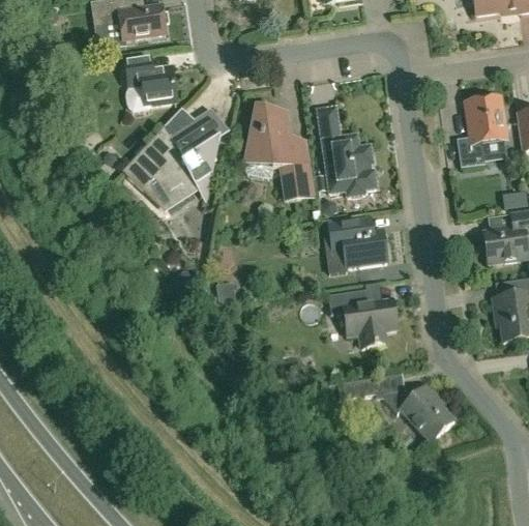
[(113,0),(92,3),(95,25),(105,24),(108,45),(107,45),(107,46),(109,46),(123,44),(123,40),(166,34),(162,5),(137,9),(136,0),(113,0)]
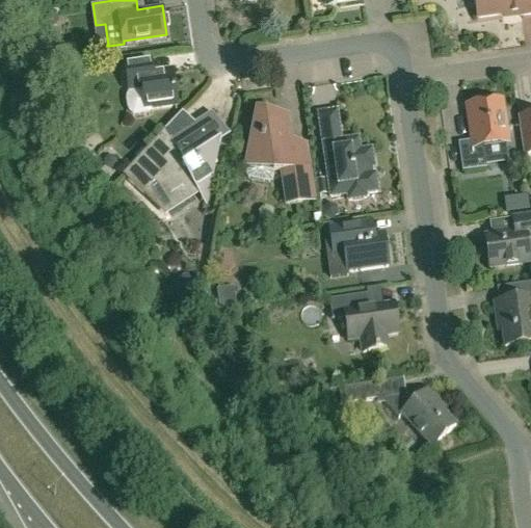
[(519,11),(530,9),(530,0),(474,0),(476,14),(519,7),(519,11)]
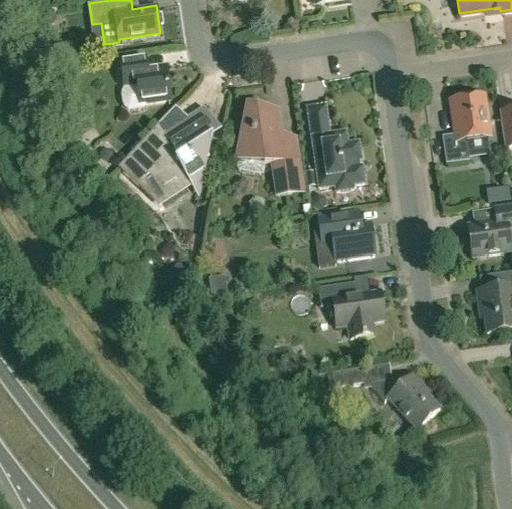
[(123,85),(126,84),(123,88),(122,93),(122,98),(123,101),(125,105),(129,108),(146,106),(149,101),(169,98),(164,65),(146,67),(145,55),(119,59),(123,85)]
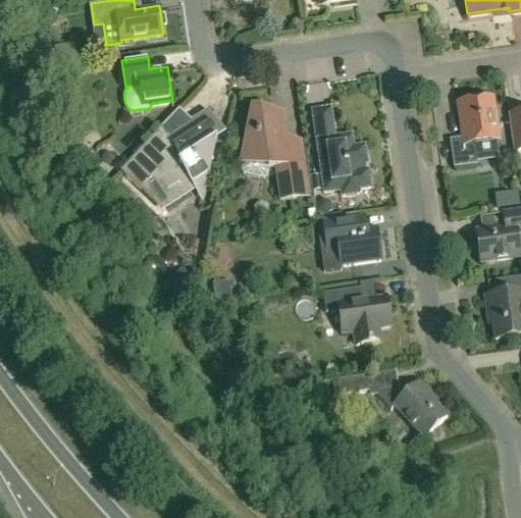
[(473,142),(497,139),(490,97),(458,102),(463,137),(449,139),(453,165),(475,162),(473,142)]
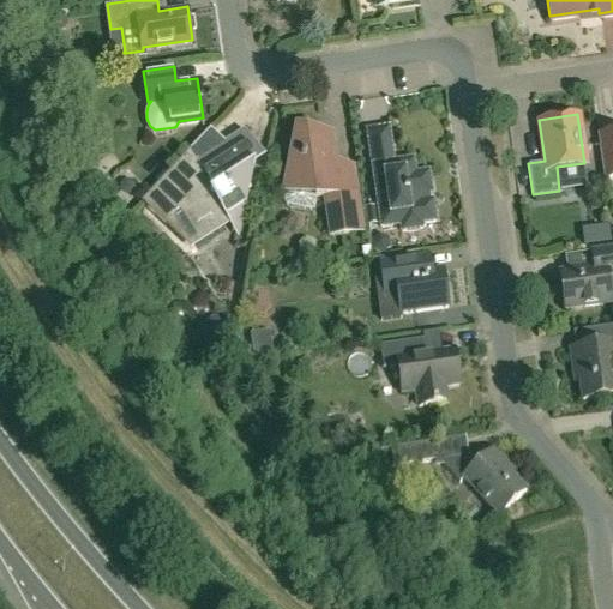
[(430,198),(428,190),(430,190),(427,169),(414,172),(412,156),(391,160),(386,126),(366,128),(379,224),(400,222),(401,229),(422,225),(421,221),(434,219),(431,198),(430,198)]
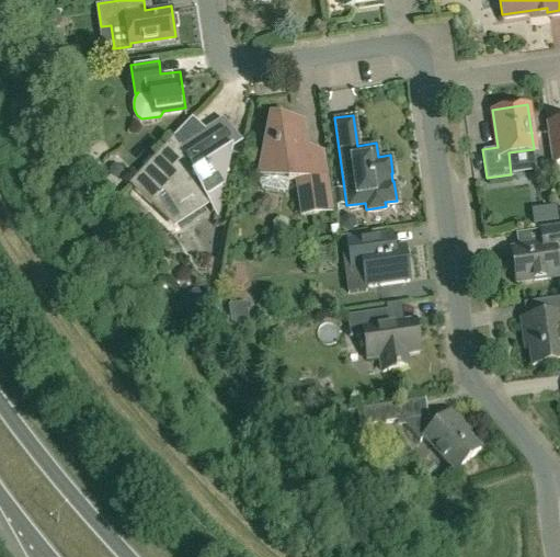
[(548,129),(546,129),(550,161),(559,159),(559,116),(547,118),(548,129)]
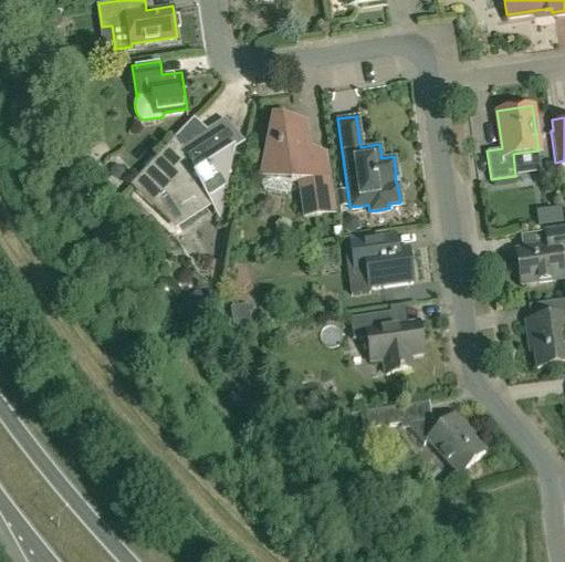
[(203,134),(188,120),(147,164),(129,183),(150,204),(167,194),(179,214),(207,197),(210,203),(223,195),(236,135),(230,126),(216,136),(211,129),(203,134)]
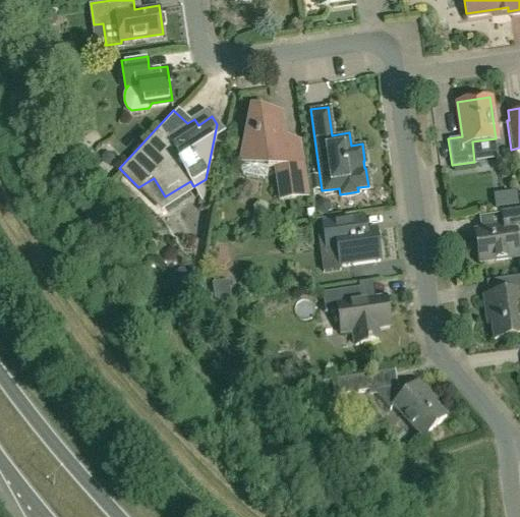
[(266,172),(267,165),(275,164),(279,195),(305,191),(298,140),(283,142),(279,116),(272,114),(271,110),(258,112),(251,110),(239,167),(241,170),(262,175),(266,172)]
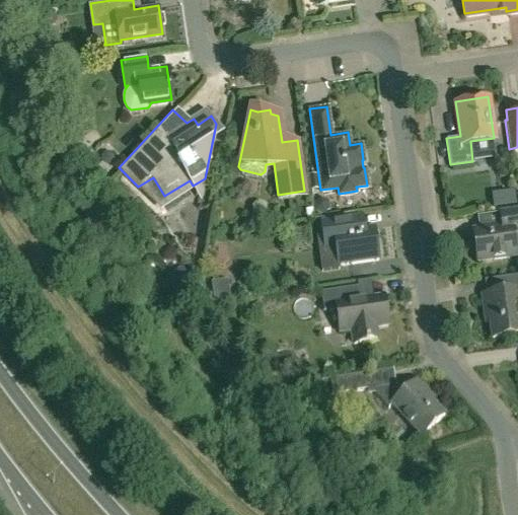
[(493,258),(517,252),(517,207),(499,210),(501,224),(490,226),(490,224),(471,227),(475,258),(493,255),(493,258)]
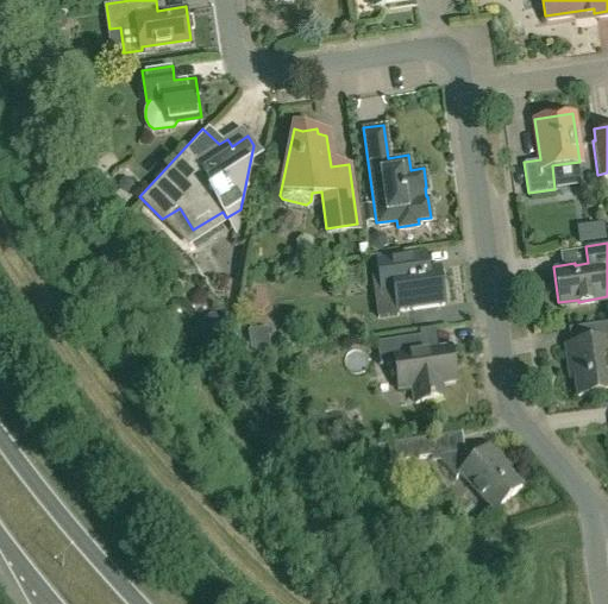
[(396,308),(444,301),(438,263),(427,265),(425,250),(374,256),(378,289),(374,289),(377,314),(396,312),(396,308)]
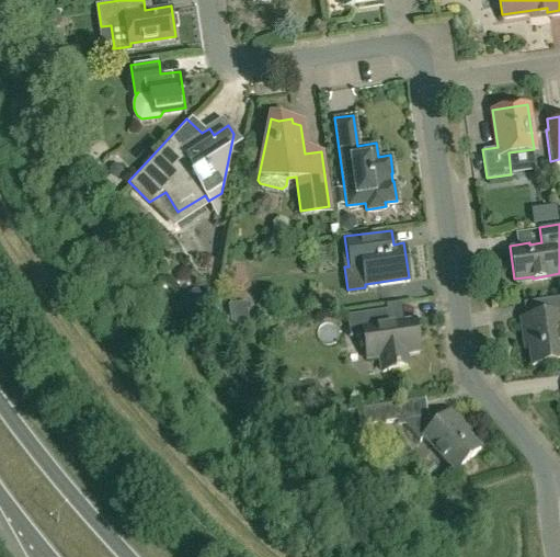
[(559,294),(539,297),(541,313),(522,316),(524,332),(528,332),(533,363),(559,357),(559,294)]
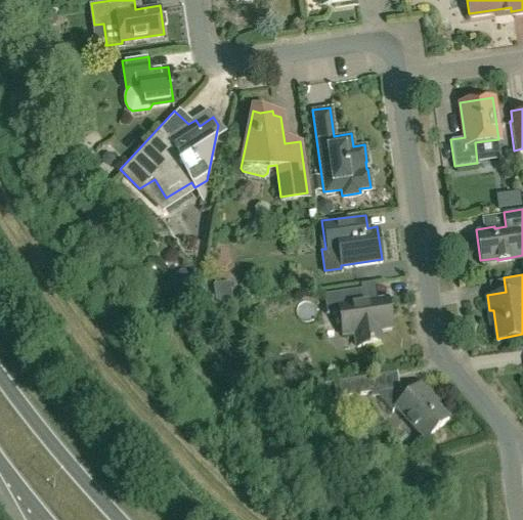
[(323,292),(325,308),(325,311),(339,309),(342,332),(354,330),(356,343),(373,341),(373,339),(380,338),(379,326),(391,325),(387,296),(363,299),(361,286),(323,292)]
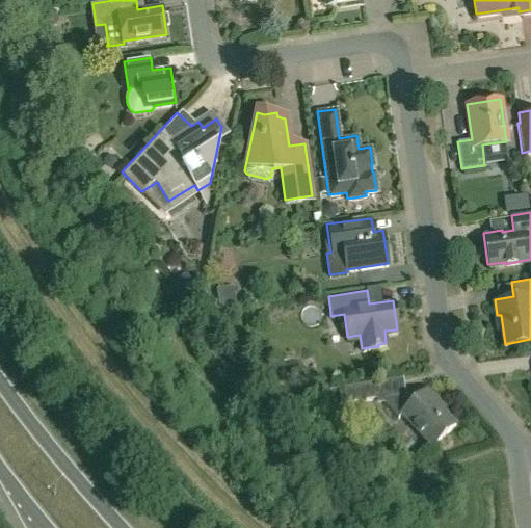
[(345,400),(376,395),(374,378),(342,384),(345,400)]
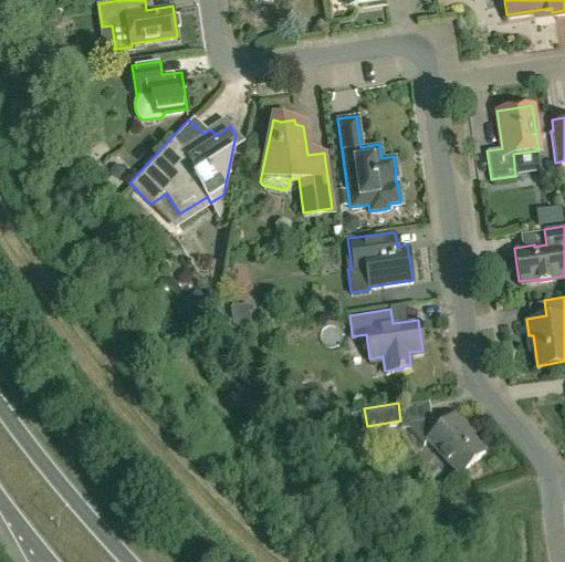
[(439,425),(431,416),(407,419),(408,425),(424,441),(428,438),(459,472),(484,449),(463,426),(467,423),(456,410),(439,425)]
